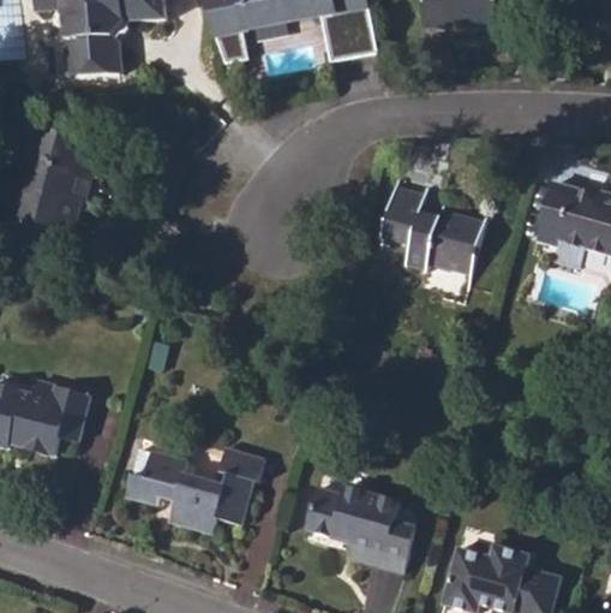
[(35,0),(36,18),(65,16),(49,4),(49,0),(35,0)]
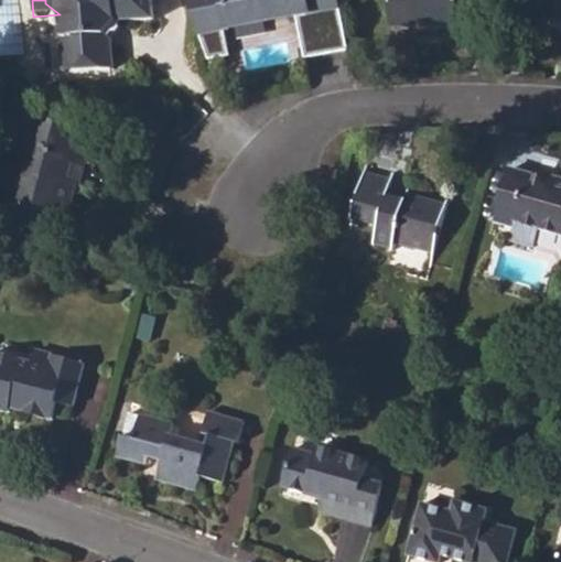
[(45,0),(45,3),(60,14),(62,42),(74,41),(76,73),(115,71),(114,42),(106,35),(114,22),(154,21),(152,0),(45,0)]
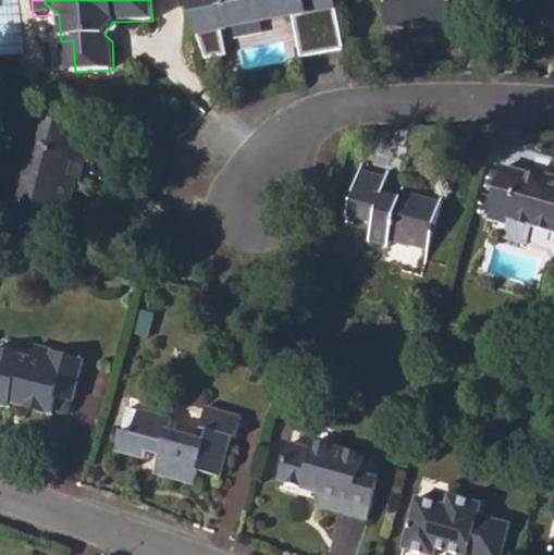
[(183,0),(202,54),(224,51),(220,22),(292,12),(302,10),(308,54),(342,49),(332,0),(183,0)]
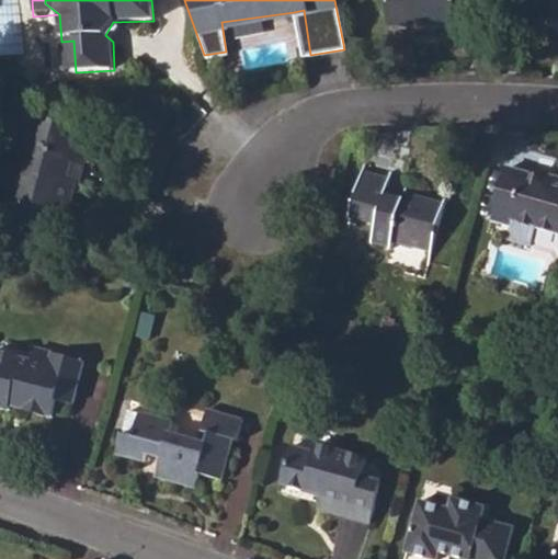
[(410,24),(410,20),(430,20),(430,24),(453,24),(453,18),(471,16),(470,0),(385,0),(386,25),(410,24)]
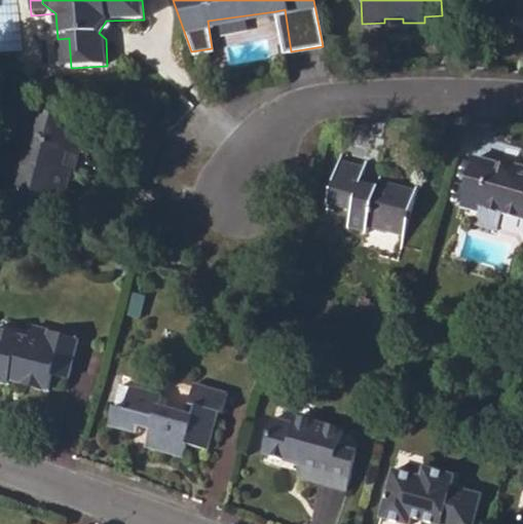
[(496,0),(495,14),(522,16),(522,0),(496,0)]
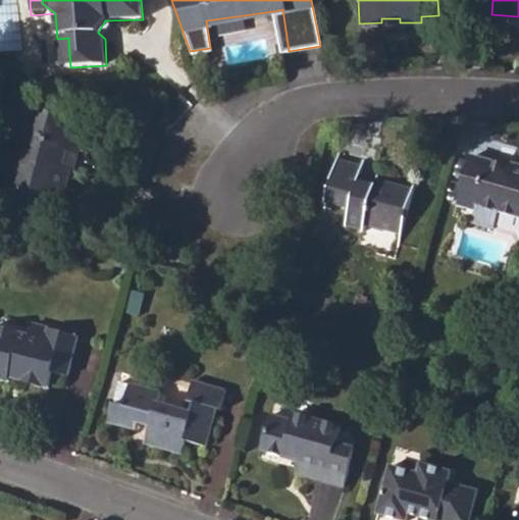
[(282,9),(273,11),(279,52),(289,51),(282,9)]
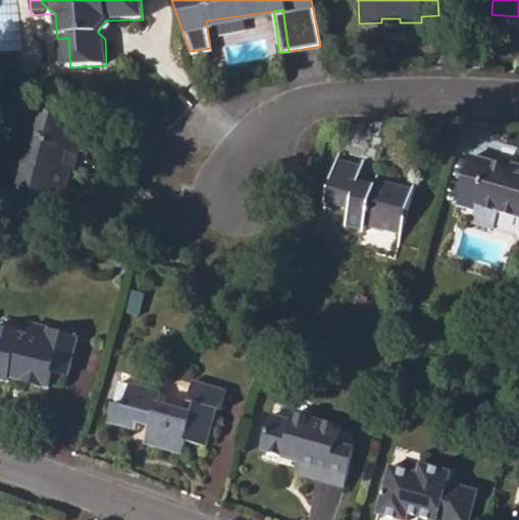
[(57,39),(59,68),(70,67),(68,38),(57,39)]
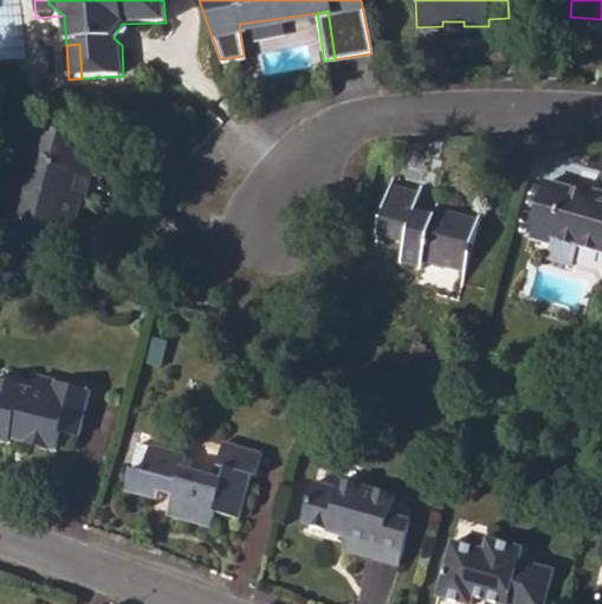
[(28,155),(34,130),(31,129),(23,134),(21,142),(26,155),(28,155)]
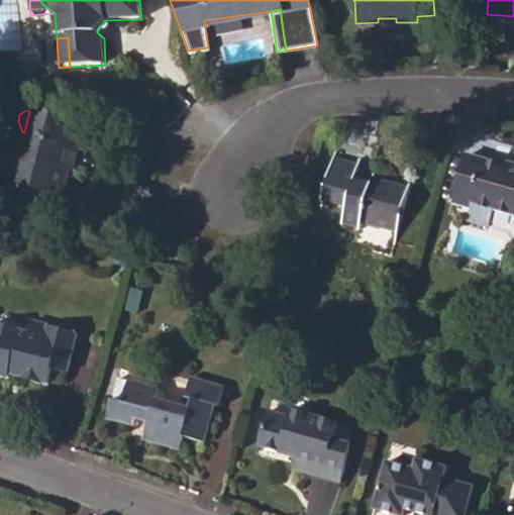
[(12,174),(18,176),(13,198),(30,202),(30,205),(60,214),(67,188),(65,187),(59,186),(61,178),(68,176),(70,168),(72,168),(83,125),(74,122),(74,119),(47,112),(46,115),(29,111),(24,132),(12,174)]
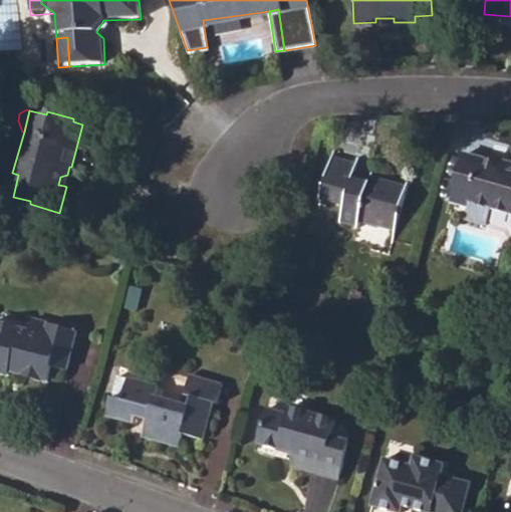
[(510,164),(498,162),(463,152),(450,195),(449,200),(467,205),(463,217),(483,223),(488,208),(510,213),(510,164)]
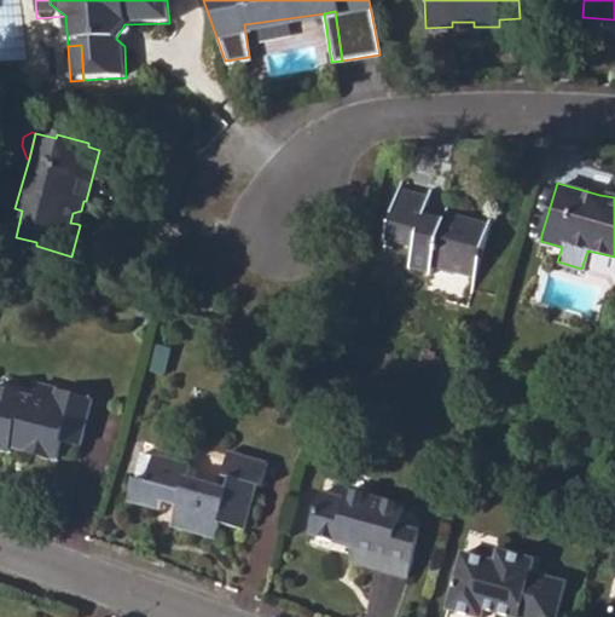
[(425,205),(427,195),(399,186),(383,238),(413,247),(408,264),(427,269),(428,265),(471,278),(487,224),(444,212),(442,220),(422,214),(425,205)]
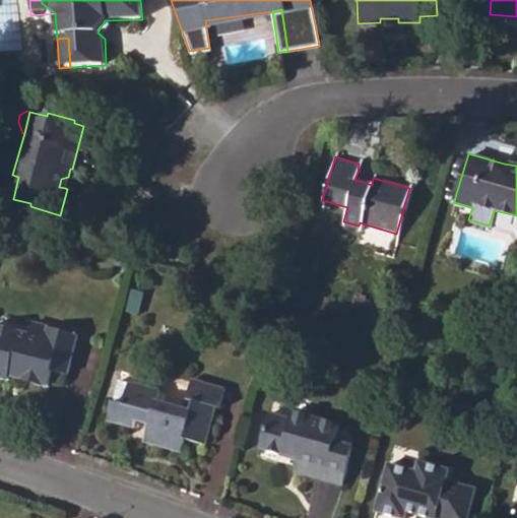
[(358,172),(354,180),(372,185),(373,178),(374,177),(358,172)]
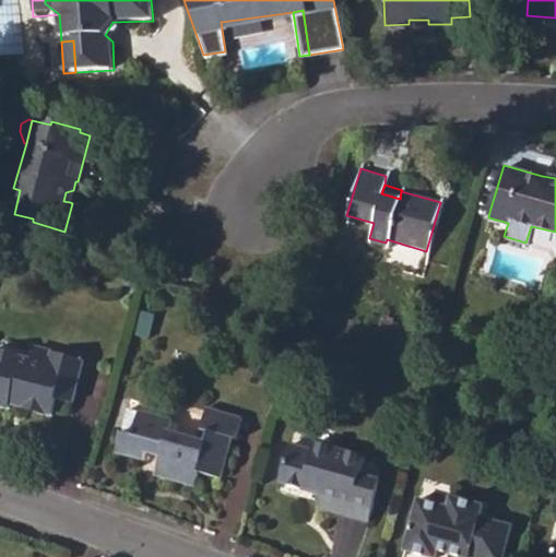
[(13,188),(11,187),(2,213),(13,216),(14,214),(20,190),(13,188)]
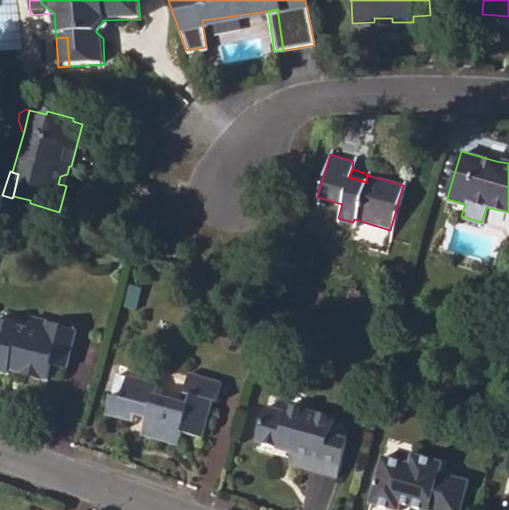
[(64,185),(67,174),(60,176),(58,184),(64,185)]
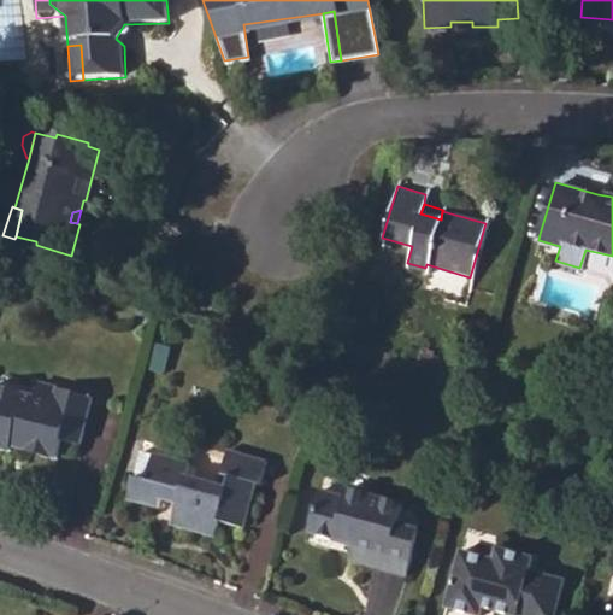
[(0,446),(6,449),(10,438),(19,440),(17,447),(54,457),(59,439),(76,444),(89,396),(35,381),(31,396),(0,387),(0,446)]
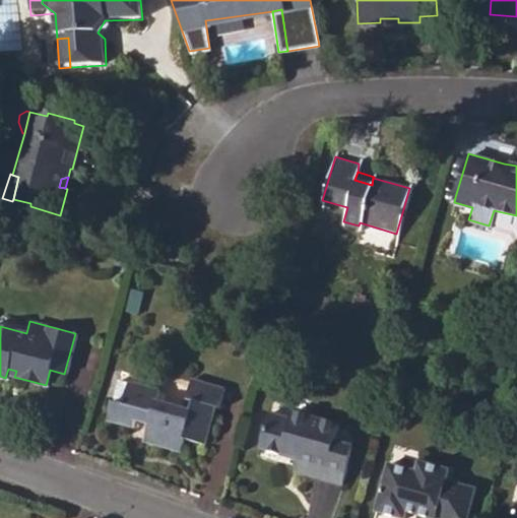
[(111,400),(107,419),(132,427),(134,418),(148,423),(144,441),(180,451),(184,438),(204,443),(214,405),(218,405),(224,386),(190,377),(184,398),(194,401),(192,409),(182,407),(156,399),(159,389),(128,380),(128,382),(122,403),(111,400)]
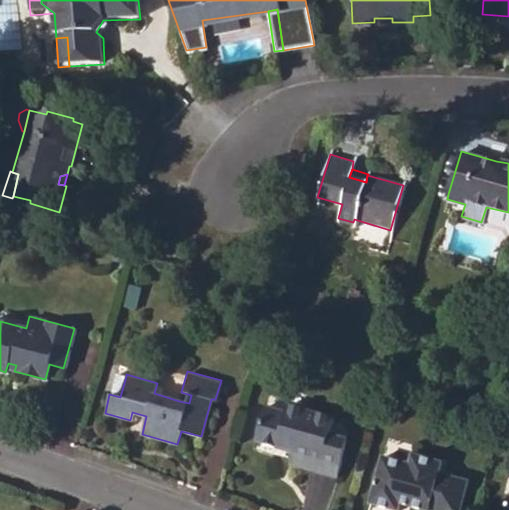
[(109,394),(120,397),(126,376),(116,373),(109,394)]
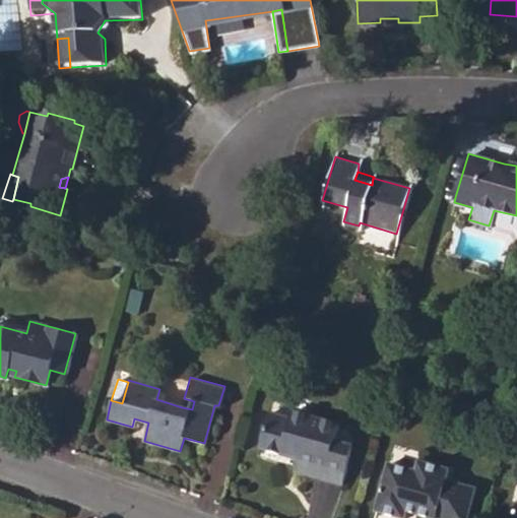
[(182,407),(192,409),(194,401),(184,398),(182,407)]
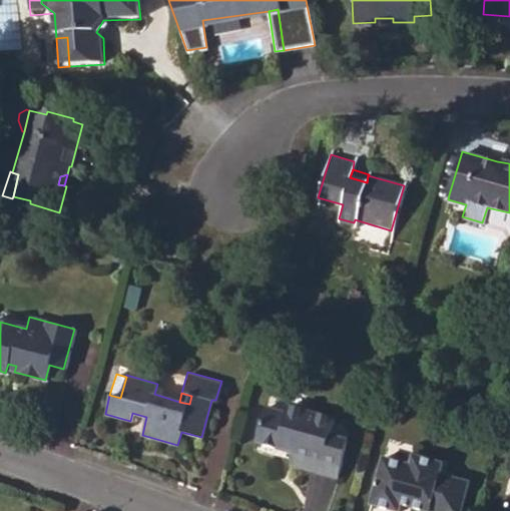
[(256,440),(292,451),(289,462),(335,475),(346,437),(328,431),(333,415),(287,402),(285,410),(266,405),(256,440)]
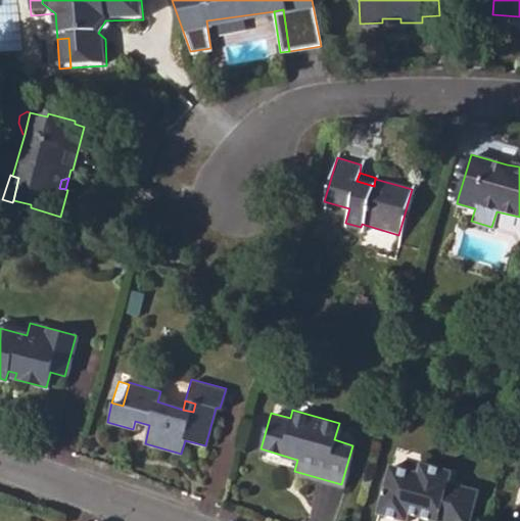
[(376,513),(405,520),(407,514),(433,520),(437,520),(437,519),(443,520),(465,520),(474,490),(450,483),(453,473),(420,464),(418,475),(388,466),(376,513)]
